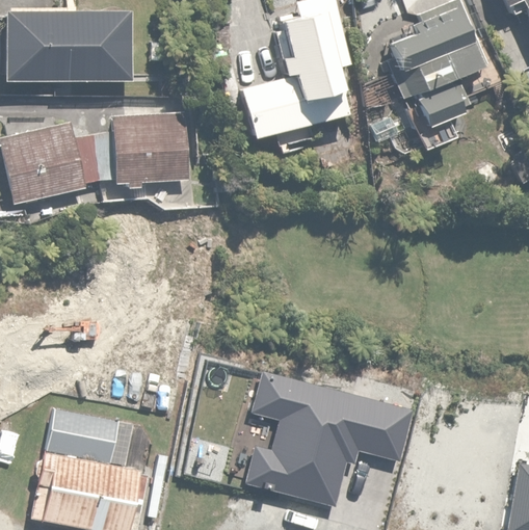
[(351,114),(345,87),(348,86),(342,61),(351,59),(337,0),(321,0),(295,6),(298,20),(275,25),(288,75),(243,85),(257,137),(276,133),(282,154),(308,148),(302,126),(351,114)]
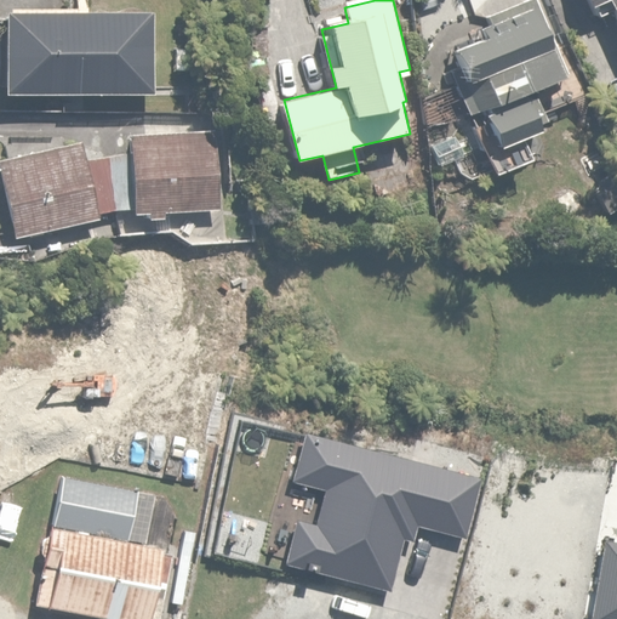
[(616,0),(593,0),(595,5),(605,0),(610,0),(616,15),(616,0)]
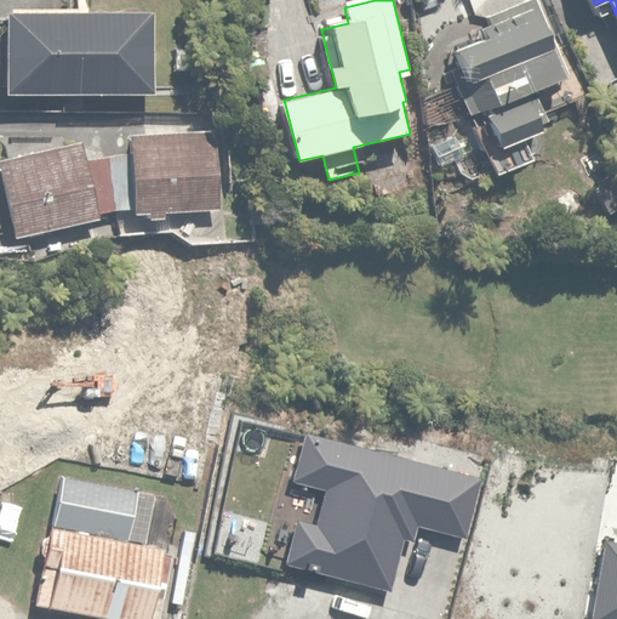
[(515,26),(457,49),(468,79),(461,83),(473,115),(483,112),(496,147),(487,151),(496,174),(524,163),(515,142),(543,130),(529,92),(571,75),(543,5),(513,17),(515,26)]
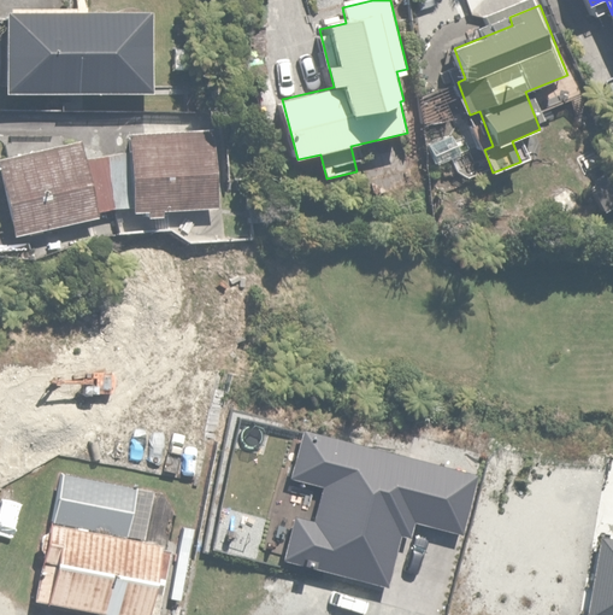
[(155,13),(9,15),(9,93),(155,92),(155,13)]
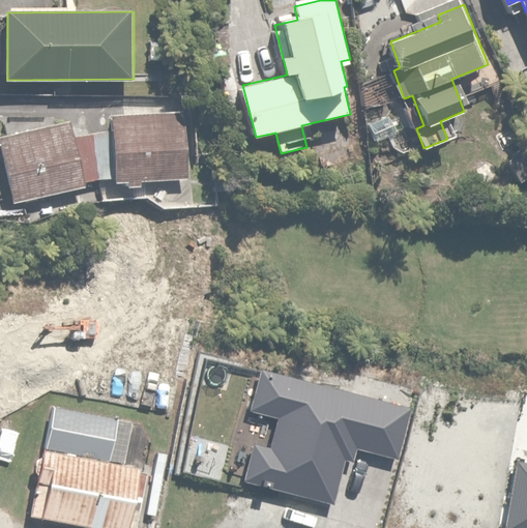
[(115,116),(118,182),(206,177),(203,112),(115,116)]
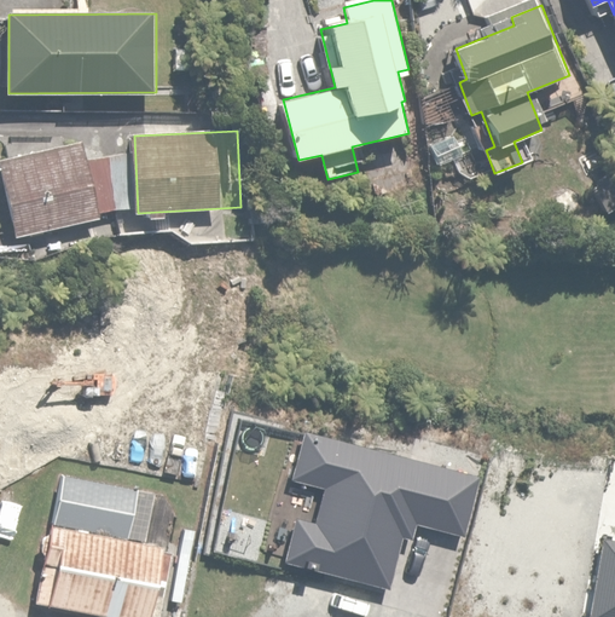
[(0,176),(19,238),(125,207),(108,154),(92,159),(86,140),(0,167),(0,176)]
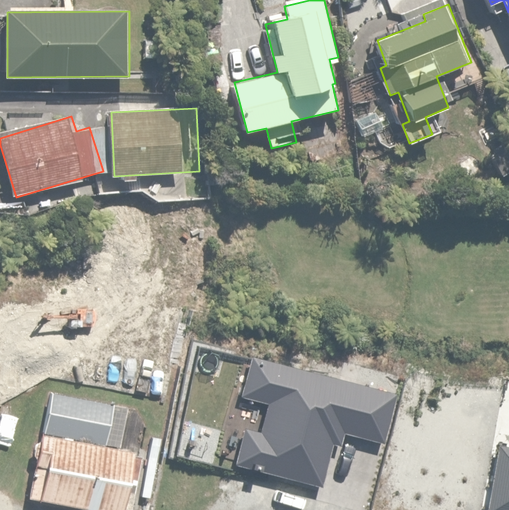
[(115,401),(51,389),(30,500),(84,509),(138,509),(150,452),(121,446),(126,421),(112,419),(115,401)]
